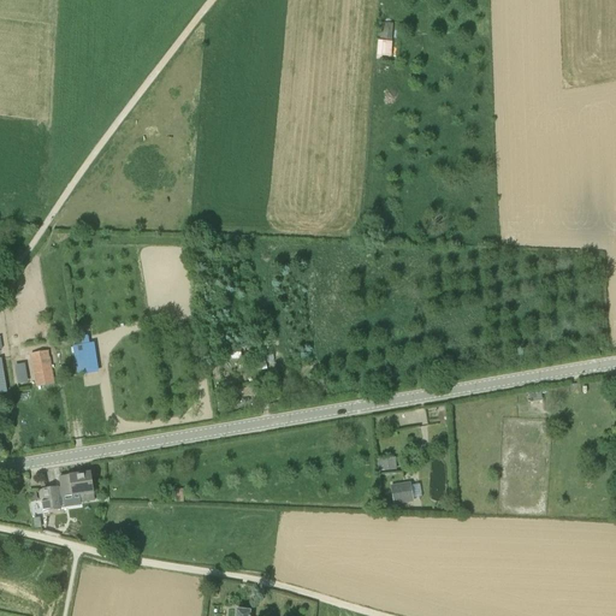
[(379,23),(378,41),(391,42),(394,24),(379,23)]
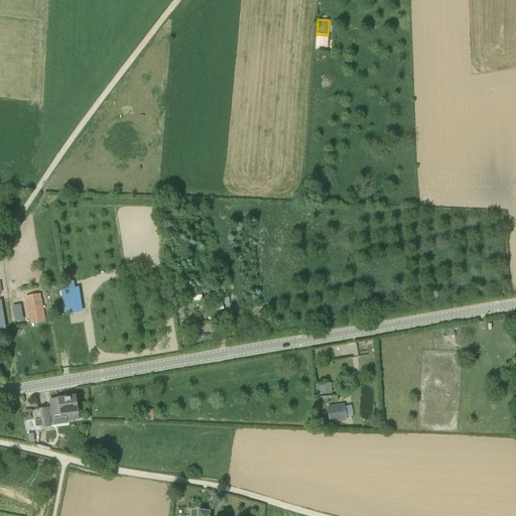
[(0,292),(16,290),(15,280),(0,282),(0,292)]
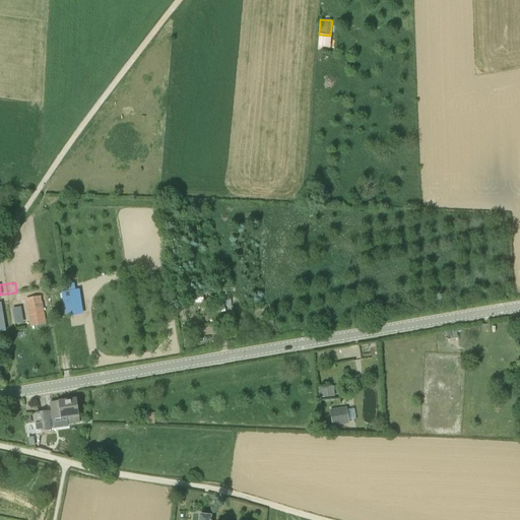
[(30,327),(46,324),(41,297),(25,300),(30,327)]
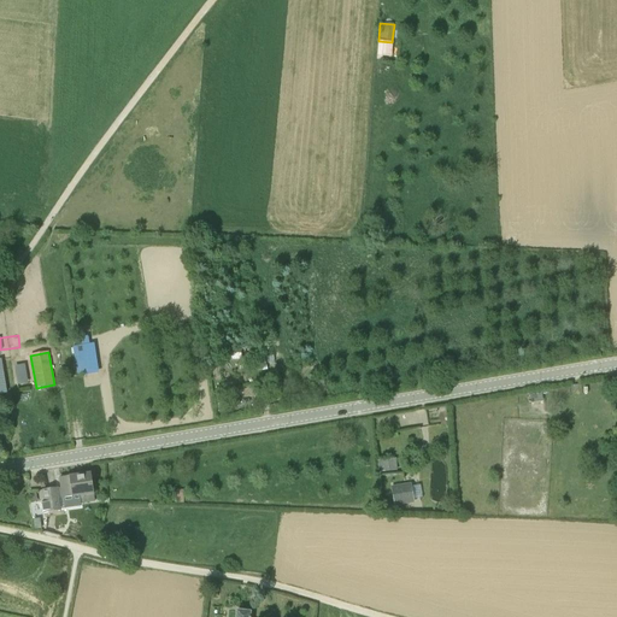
[(16,363),(18,382),(29,381),(27,362),(16,363)]
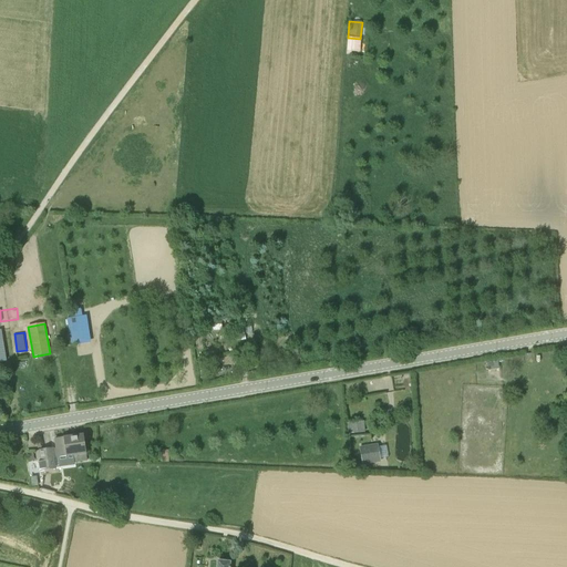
[(66,457),(72,456),(73,462),(82,461),(82,462),(88,461),(86,454),(83,435),(54,440),(58,459),(66,457)]
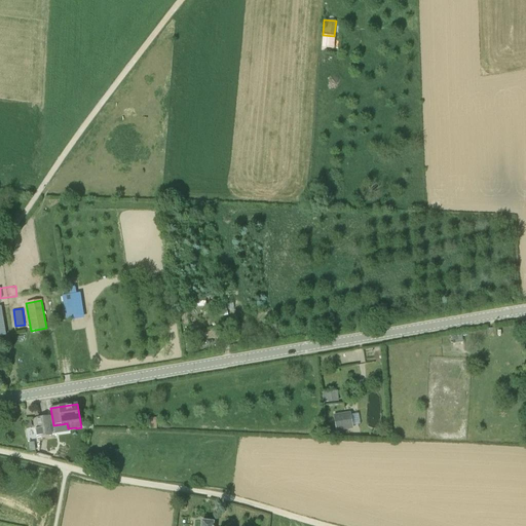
[(349,414),(336,416),(337,423),(350,421),(349,414)]
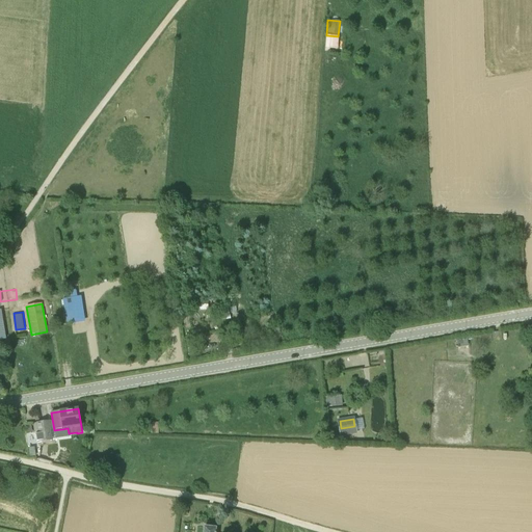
[(36,444),(52,442),(49,422),(37,423),(40,433),(34,433),(36,444)]
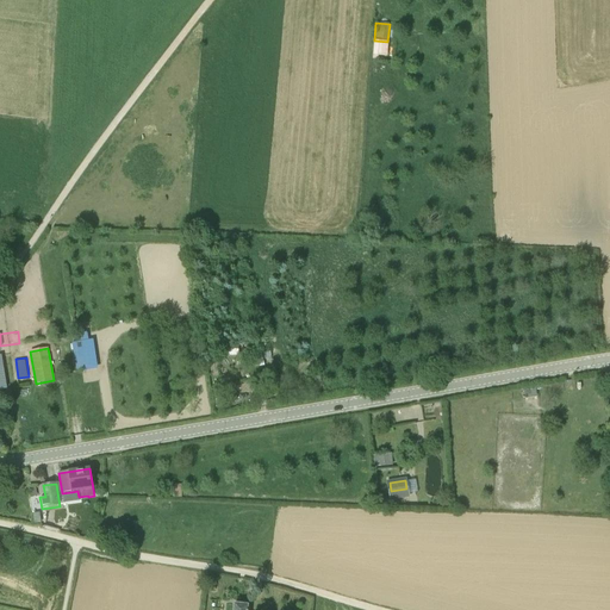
All buildings are outlined.
